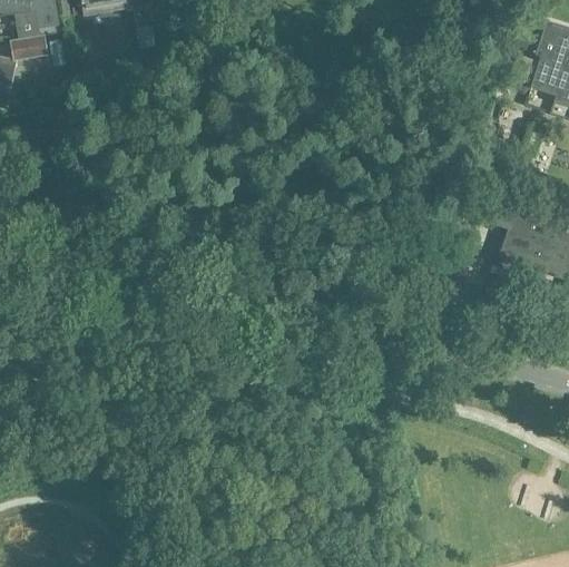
[(8,39),(9,41),(43,36),(42,33),(58,30),(54,0),(0,0),(0,13),(35,8),(39,33),(8,39)]
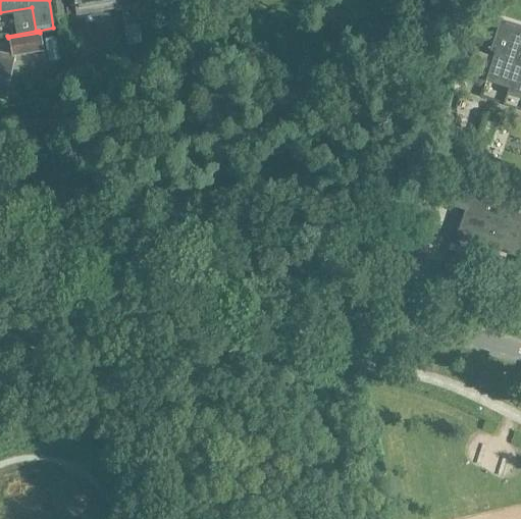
[(75,0),(77,12),(118,5),(118,6),(122,6),(127,43),(141,41),(139,23),(140,23),(136,0),(75,0)]
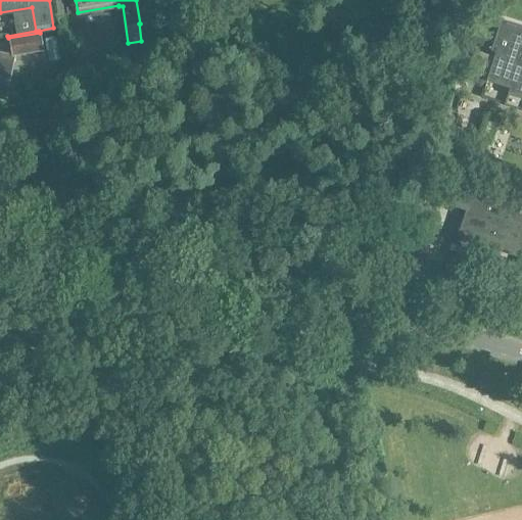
[(521,25),(502,18),(490,50),(495,51),(486,80),(509,87),(507,93),(521,98),(521,208),(487,197),(490,189),(464,181),(457,202),(469,206),(460,236),(521,255),(521,25)]
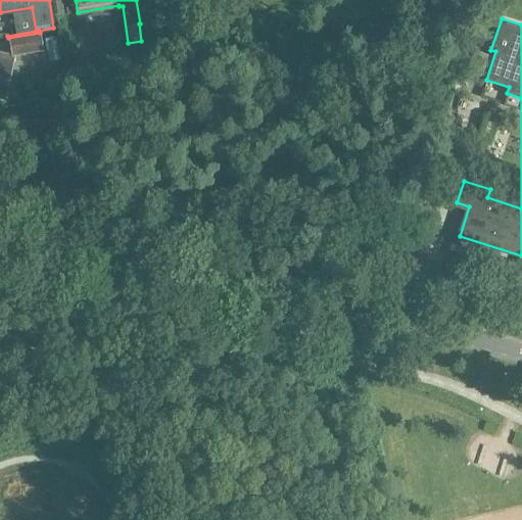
[(40,33),(8,38),(11,55),(43,49),(40,33)]
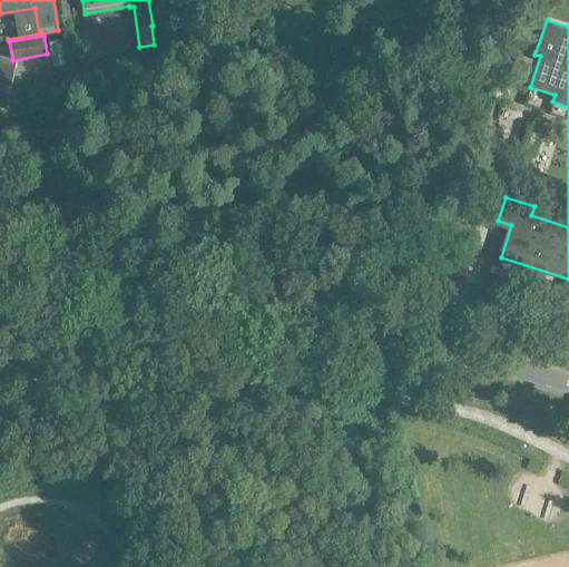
[(530,78),(533,61),(522,59),(519,76),(530,78)]
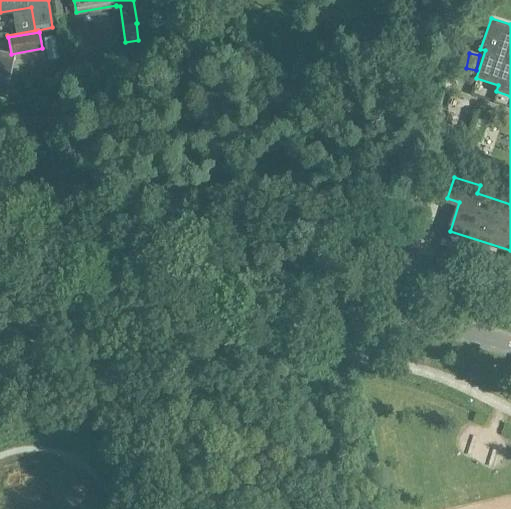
[(12,61),(0,58),(0,92),(6,94),(12,61)]
